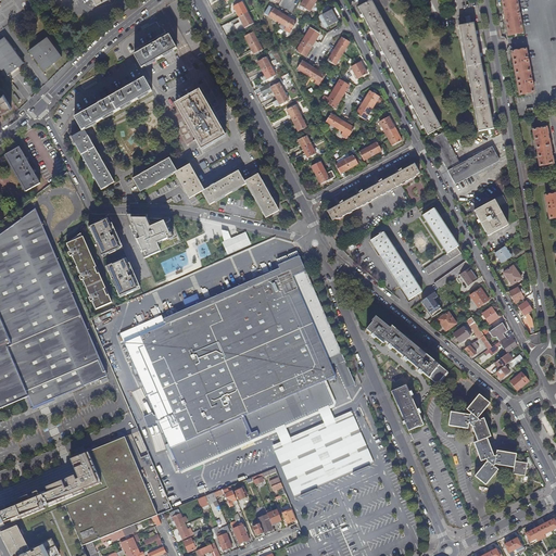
[(307,15),(316,0),(303,0),(302,3),(299,10),(307,15)]
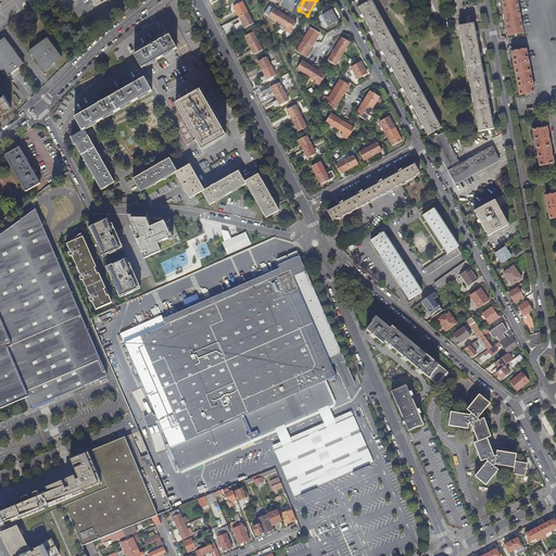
[(441,128),(370,0),(357,8),(427,135),(441,128)]
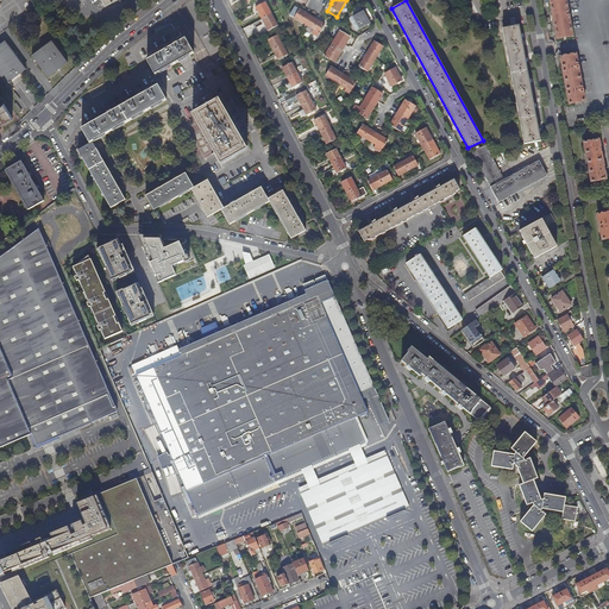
[(548,0),(557,41),(572,37),(565,0),(548,0)]
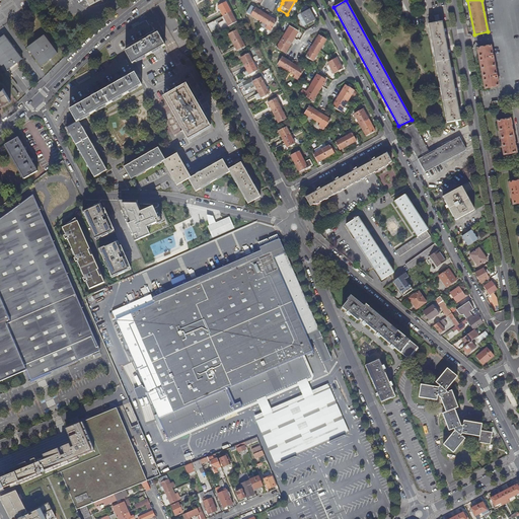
[(236,22),(225,2),(217,6),(227,26),(236,22)]
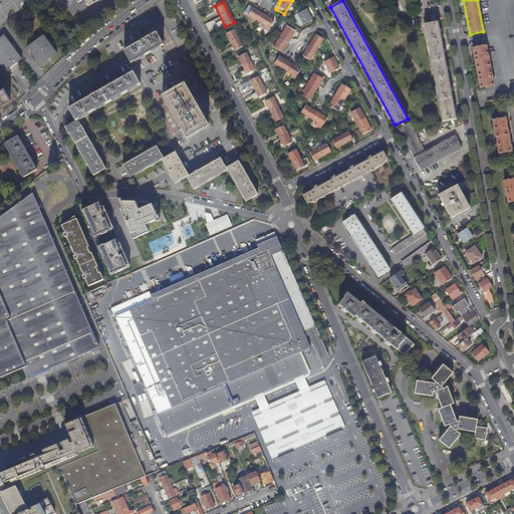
[(260,13),(252,8),(248,15),(264,25),(262,28),(268,31),(274,21),(267,17),(260,13)]
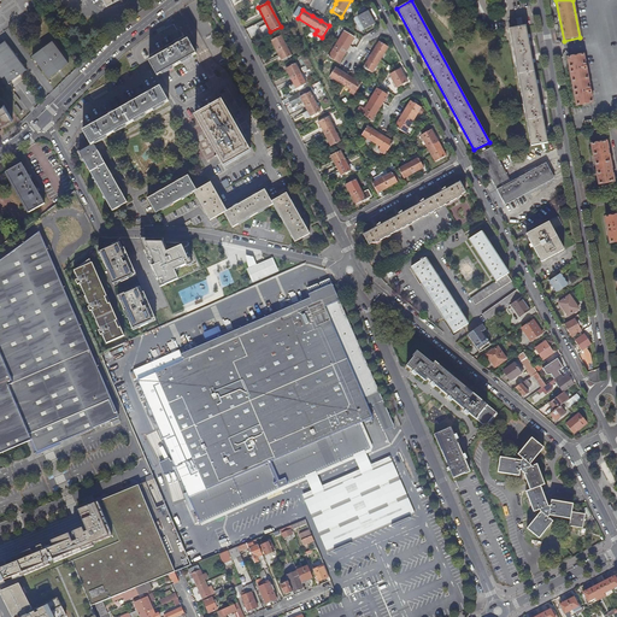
[(375,24),(368,11),(357,17),(362,27),(359,28),(362,31),(375,24)]
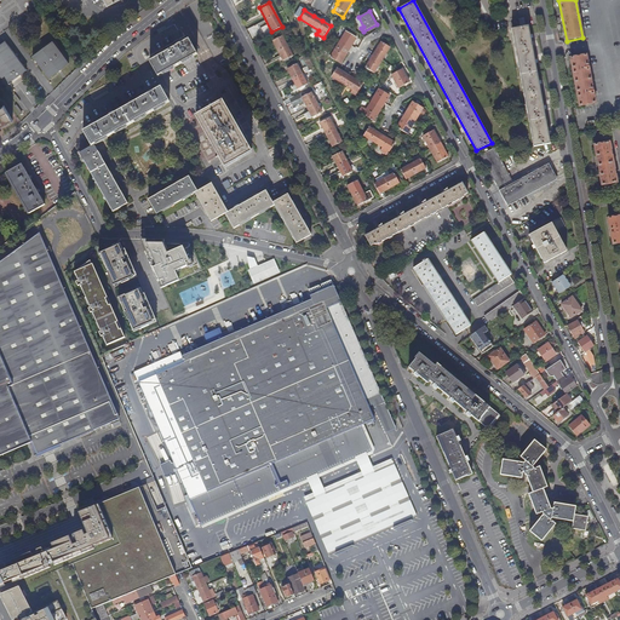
[(550,143),(528,26),(524,26),(523,18),(518,18),(520,27),(511,28),(533,147),(550,143)]
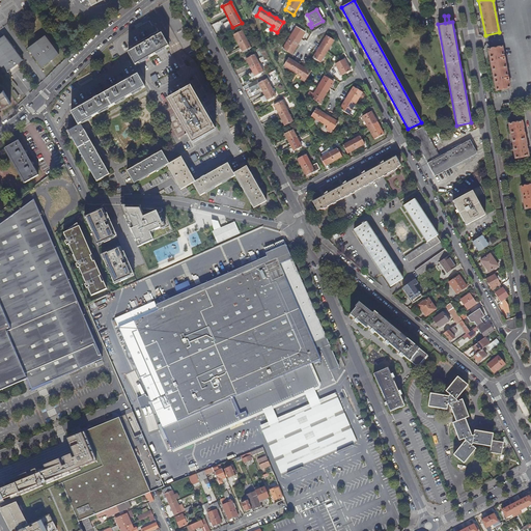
[(301,39),(305,32),(297,27),(283,49),(291,55),(296,49),(301,39)]
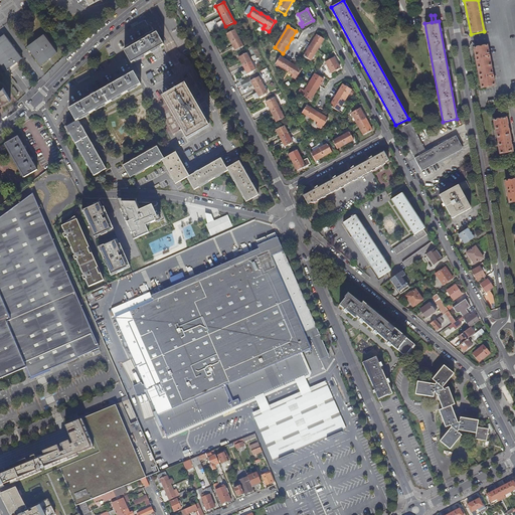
[(242,46),(234,30),(225,34),(234,51),(242,46)]
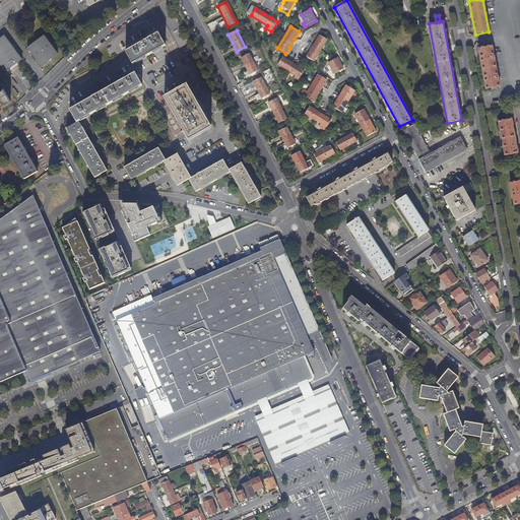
[(166,46),(158,34),(151,37),(151,36),(147,38),(148,39),(135,46),(135,45),(131,47),(132,48),(125,52),(132,64),(166,46)]
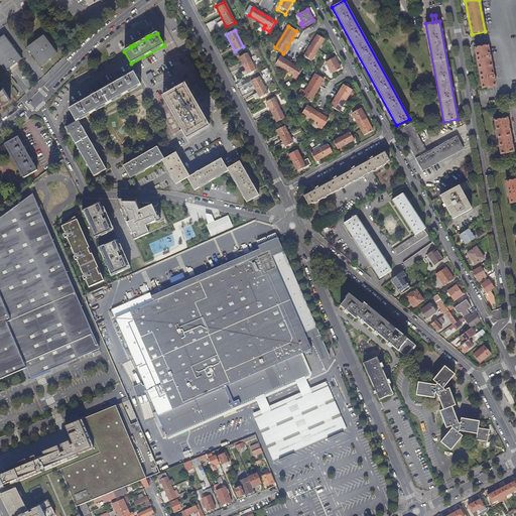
[(0,37),(0,63),(5,71),(21,57),(4,34),(0,37)]
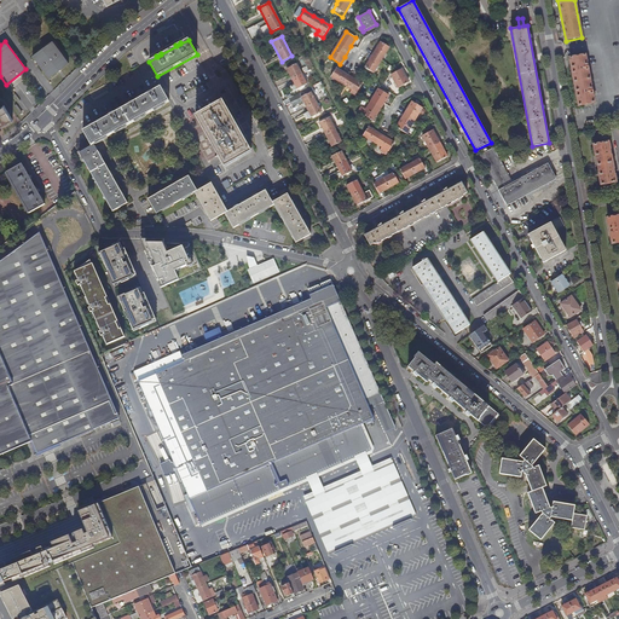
[(48,77),(69,63),(52,41),(33,56),(48,77)]
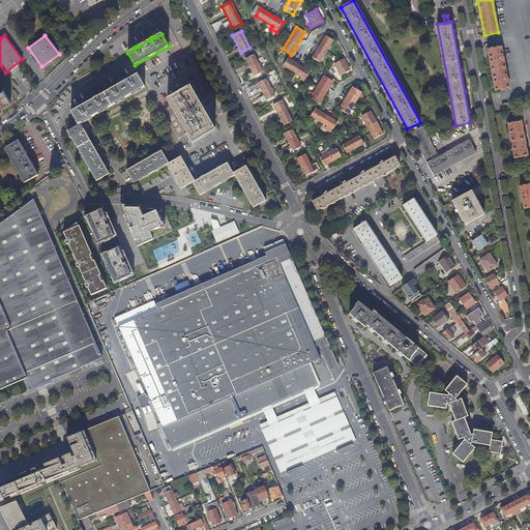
[(320,63),(333,40),(325,36),(323,40),(317,51),(313,58),(320,63)]
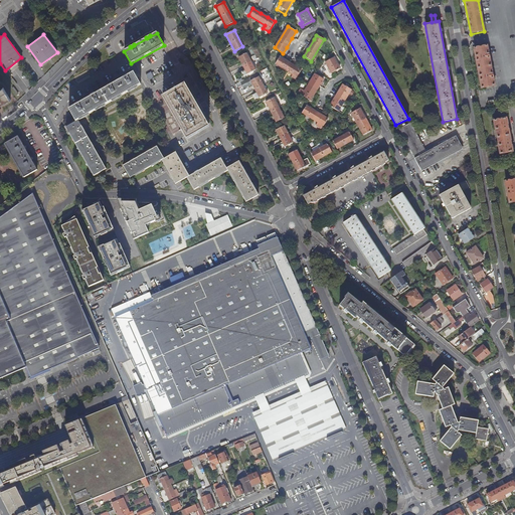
[(482,89),(495,86),(487,46),(474,48),(482,89)]
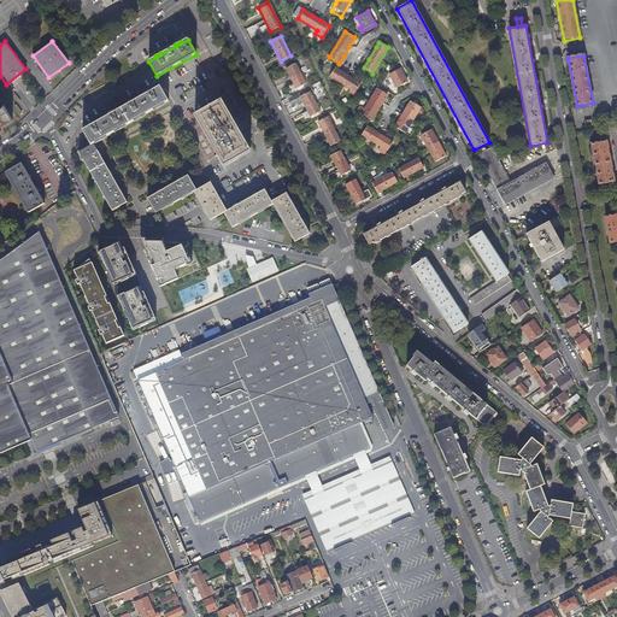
[(305,84),(295,64),(285,69),(295,89),(305,84)]
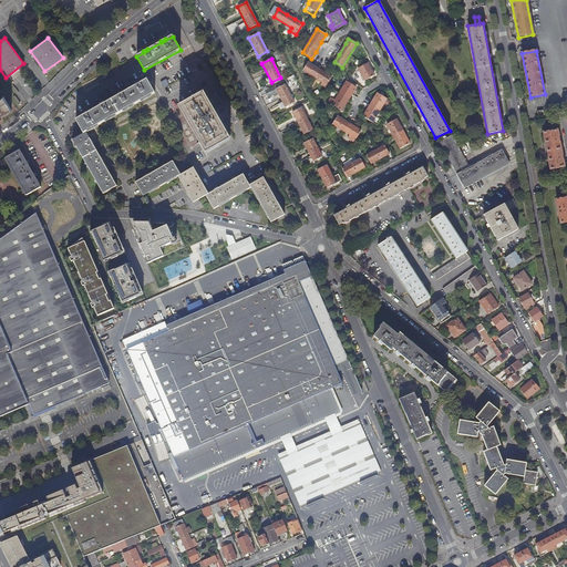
[(327,85),(331,78),(323,72),(316,68),(308,62),(308,63),(303,71),(327,85)]
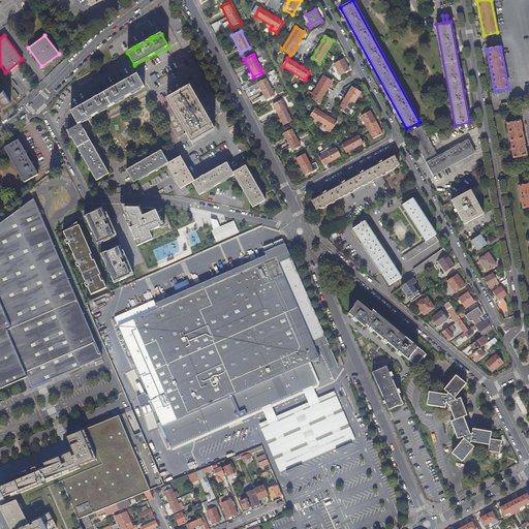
[(348,70),(343,59),(334,64),(340,75),(348,70)]
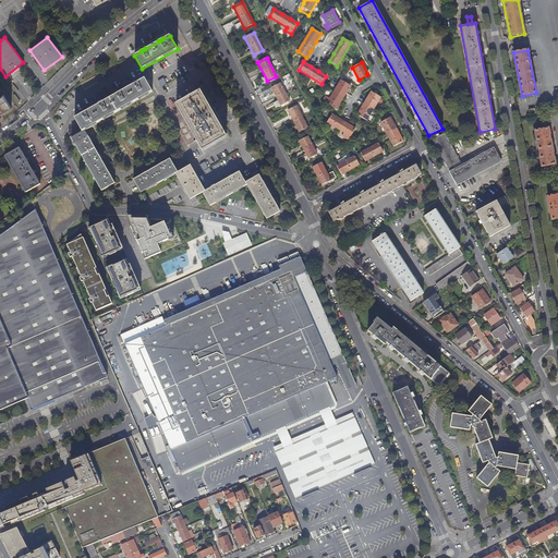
[(82,132),(84,131),(153,92),(145,79),(137,83),(137,81),(133,83),(134,85),(121,93),(120,91),(116,93),(117,95),(102,102),(102,100),(98,104),(98,105),(85,112),(85,111),(81,113),(82,114),(74,119),(82,132)]
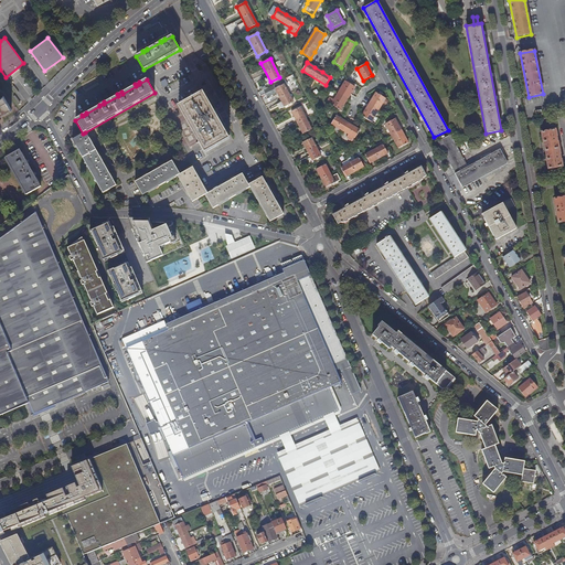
[(351,94),(354,87),(345,82),(331,105),(340,110),(345,103),(351,94)]
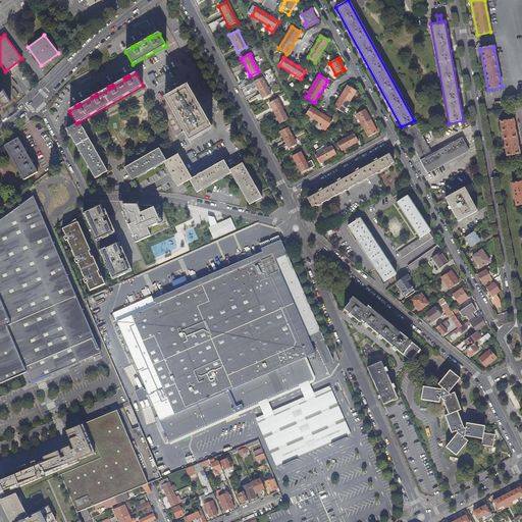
[(270,95),(262,77),(254,83),(262,99),(270,95)]
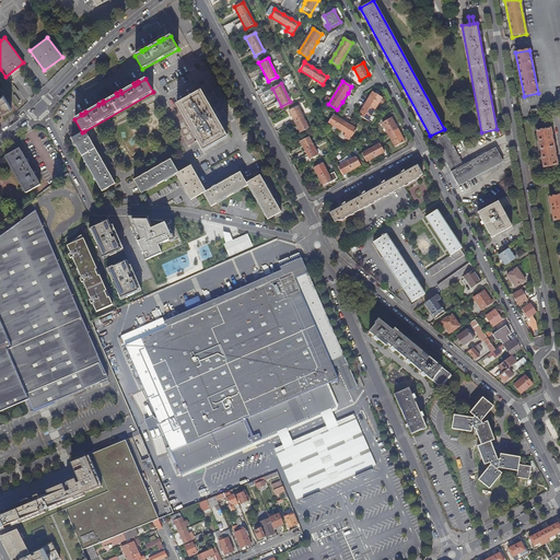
[(368,121),(382,98),(382,97),(372,92),(369,97),(363,108),(359,116),(368,121)]
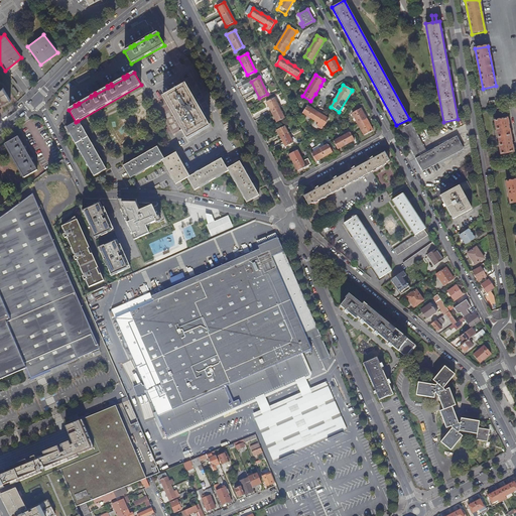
[(203,117),(184,86),(164,98),(186,136),(187,138),(208,127),(205,120),(206,120),(204,116),(203,117)]
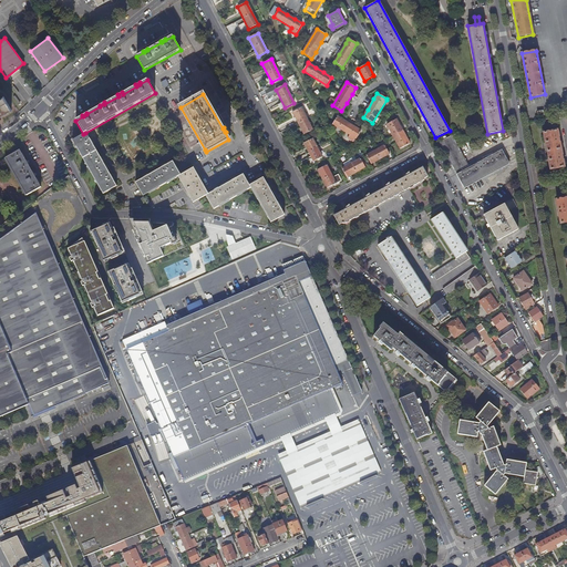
[(0,116),(11,111),(3,96),(3,98),(0,99),(0,116)]
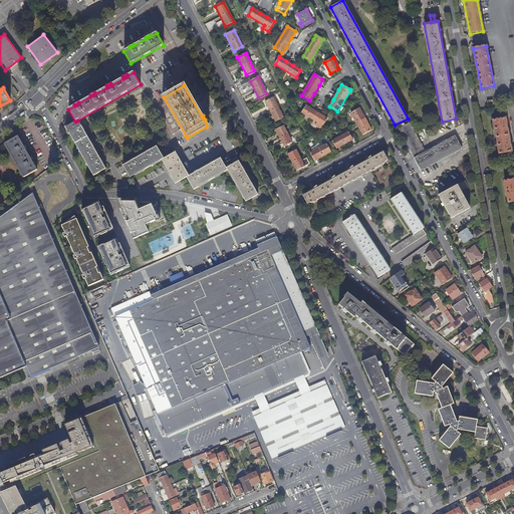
[(283,117),(273,97),(265,102),(275,122),(283,117)]
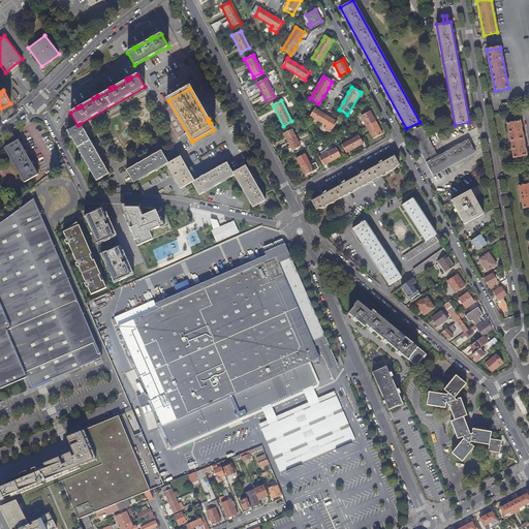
[(314,109),(310,116),(332,129),(337,122),(331,119),(322,114),(314,109)]
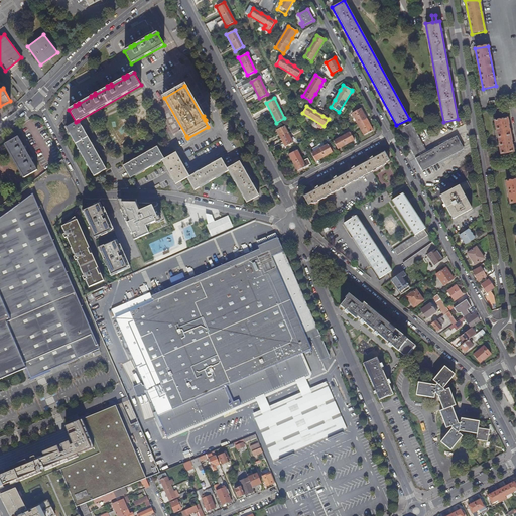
[(365,117),(360,109),(352,114),(364,136),(373,131),(369,125),(365,117)]
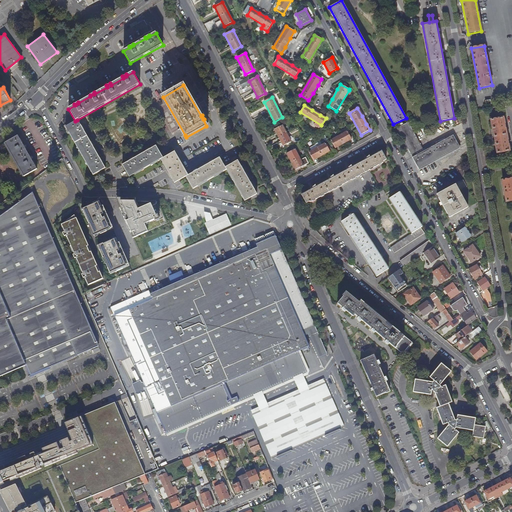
[(505,124),(504,118),(491,120),(493,129),(496,145),(497,153),(510,152),(509,146),(508,146),(507,140),(508,140),(506,130),(505,130),(504,124),(505,124)]
